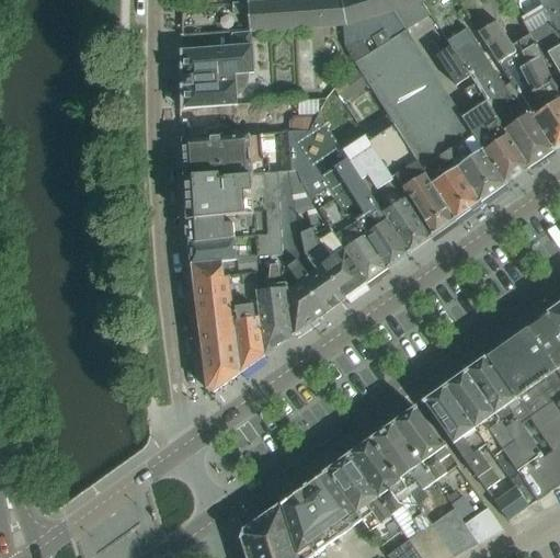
[(392,9),(419,0),(259,0),(229,2),(230,13),(246,12),(247,31),(248,31),(344,23),(392,9)]
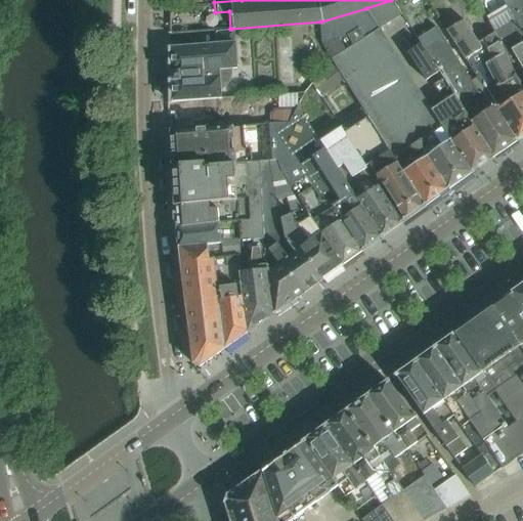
[(401,10),(395,0),(391,0),(366,8),(377,25),(400,10),(401,10)]
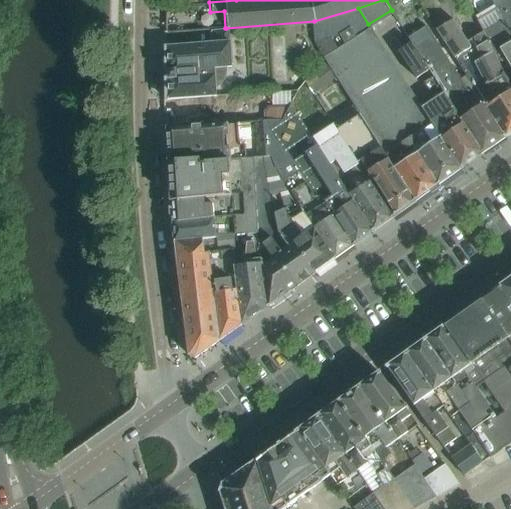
[(493,0),(502,16),(507,27),(508,26),(510,31),(510,0),(493,0)]
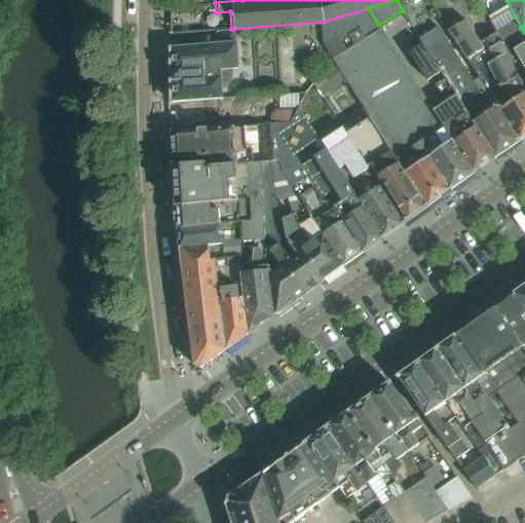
[(521,28),(516,16),(494,32),(520,80),(524,88),(524,32),(522,27),(521,28)]
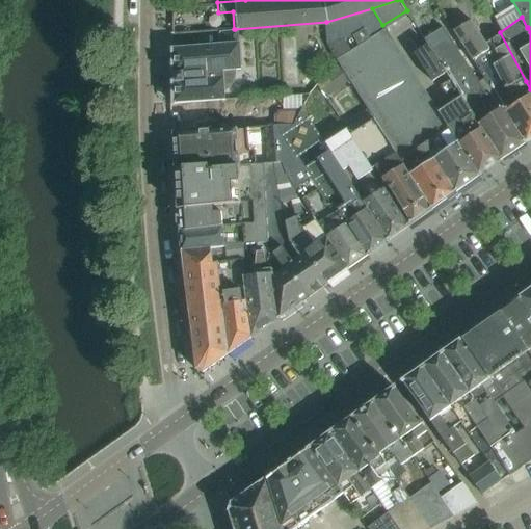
[(484,42),(470,18),(452,28),(471,58),(485,48),(486,45),(484,42)]
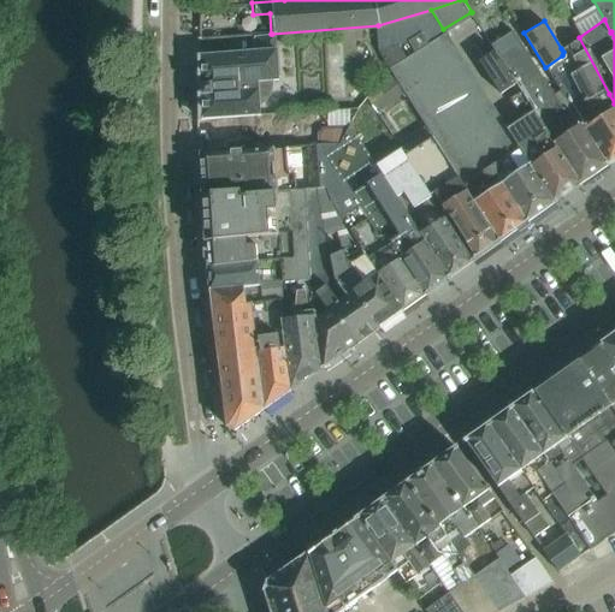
[(554,198),(508,126),(506,126),(443,30),(427,40),(420,29),(407,37),(414,49),(415,48),(526,219),(554,198)]
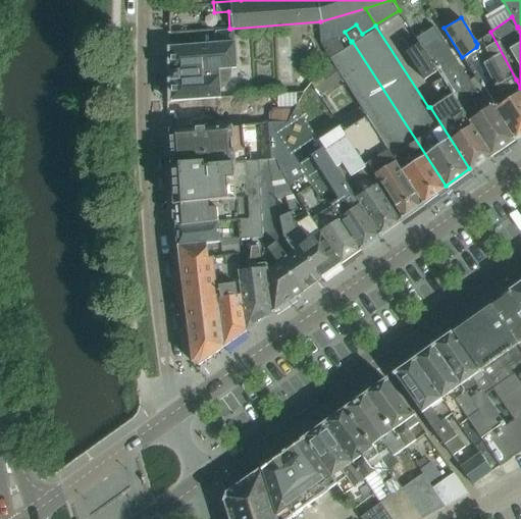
[(233,64),(231,43),(230,29),(229,29),(217,30),(217,32),(218,44),(189,46),(168,46),(167,70),(167,71),(169,71),(169,78),(167,78),(168,99),(219,95),(218,89),(222,87),(224,85),(226,83),(228,80),(229,76),(230,73),(230,71),(230,69),(230,64),(233,64)]
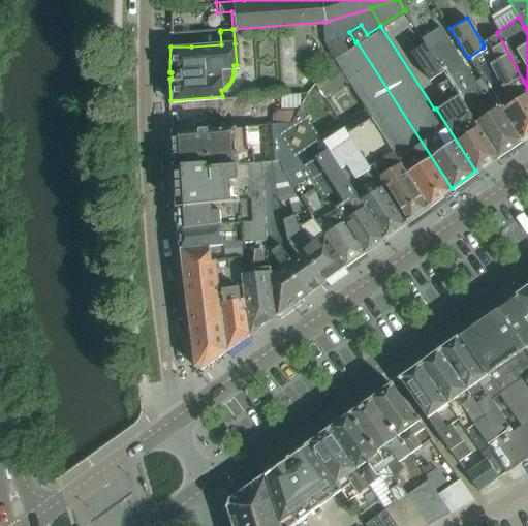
[(522,138),(502,107),(499,103),(494,106),(485,91),(483,92),(442,30),(425,41),(443,70),(442,70),(458,94),(458,93),(498,155),(521,140),(522,138)]
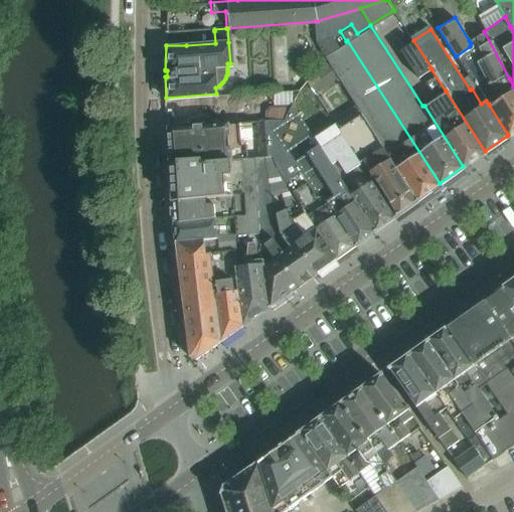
[(513,130),(513,87),(509,78),(484,31),(475,37),(469,40),(471,43),(470,46),(456,56),(486,101),(489,105),(508,135),(513,130)]
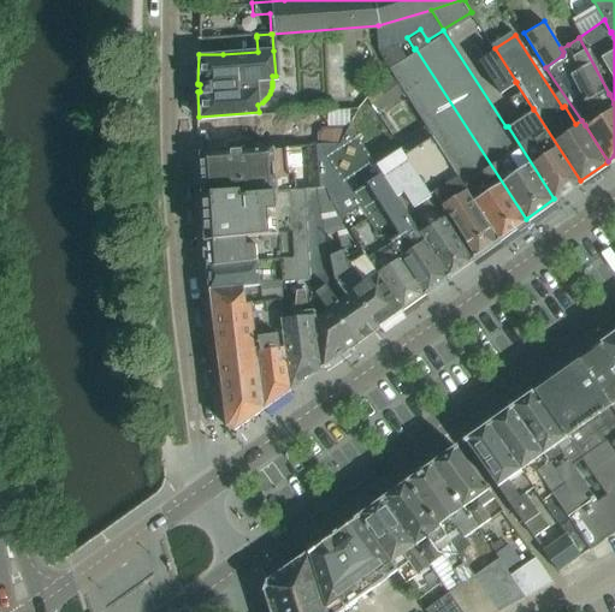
[(415,48),(414,49),(388,65),(395,75),(404,91),(429,131),(498,238),(526,219),(415,48)]
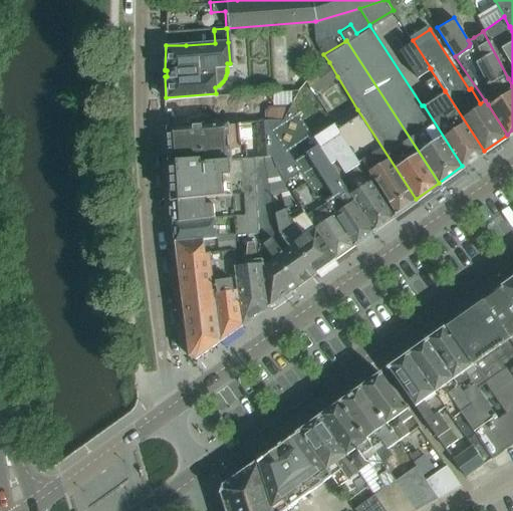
[(431,68),(413,40),(399,50),(417,77),(430,68),(431,68)]
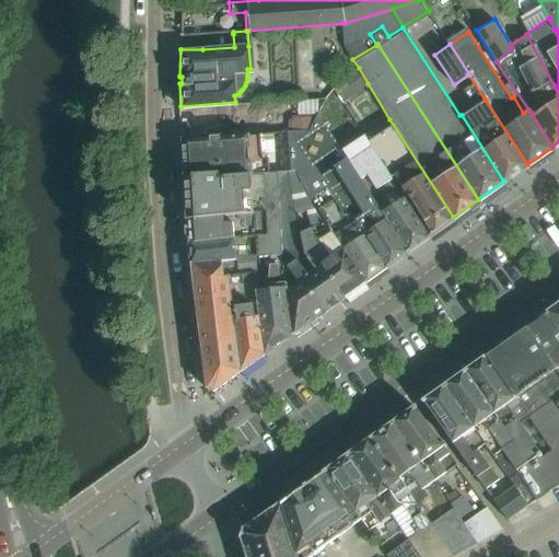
[(347,95),(368,83),(359,68),(337,81),(347,95)]
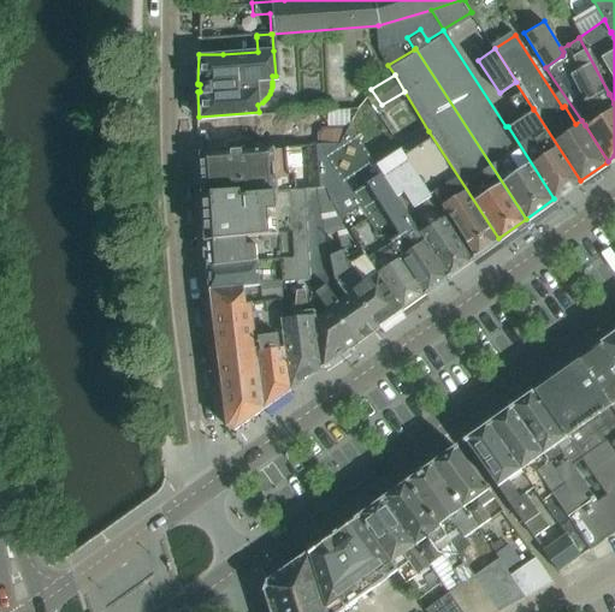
[(580,180),(533,108),(533,110),(508,126),(554,198),(580,180)]
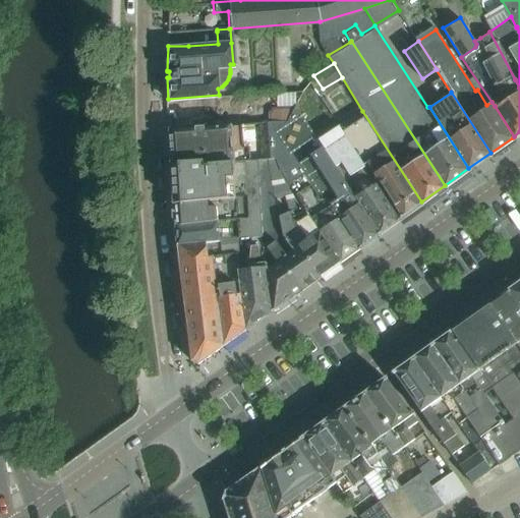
[(318,139),(295,103),(286,118),(289,148),(274,158),(278,171),(279,170),(291,162),(295,159),(307,177),(311,175),(302,161),(323,147),(318,139)]
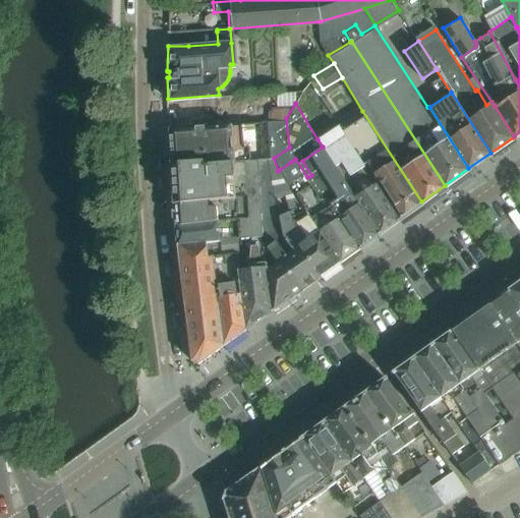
[(421,202),(362,111),(346,122),(357,139),(363,135),(377,157),(367,163),(401,216),(421,202)]
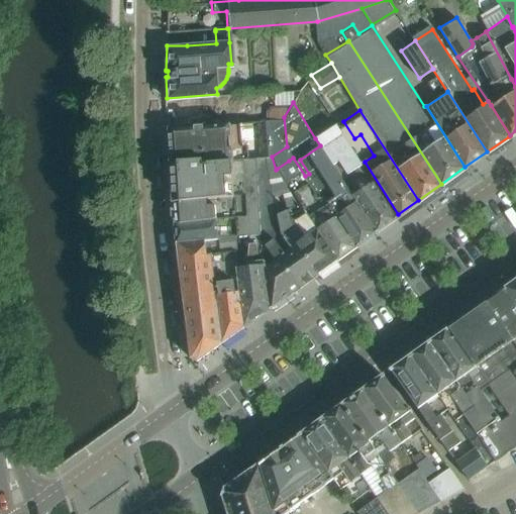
[(203,123),(168,126),(170,160),(202,158),(202,161),(252,159),(254,159),(265,158),(272,157),(287,146),(284,117),(268,118),(229,121),(203,123)]
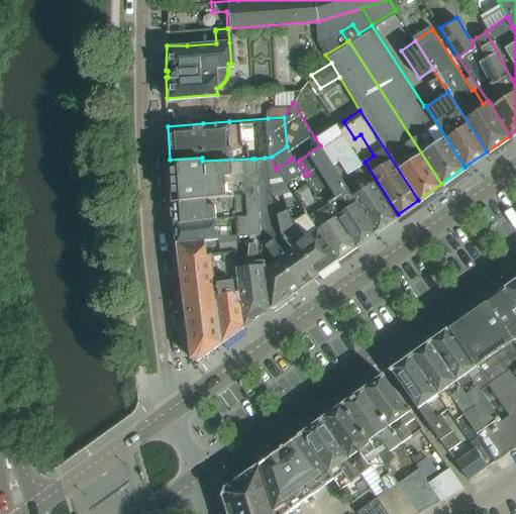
[(336,125),(315,138),(320,145),(321,147),(322,146),(376,230),(395,217),(372,181),(368,184),(356,167),(360,164),(341,134),(336,125)]
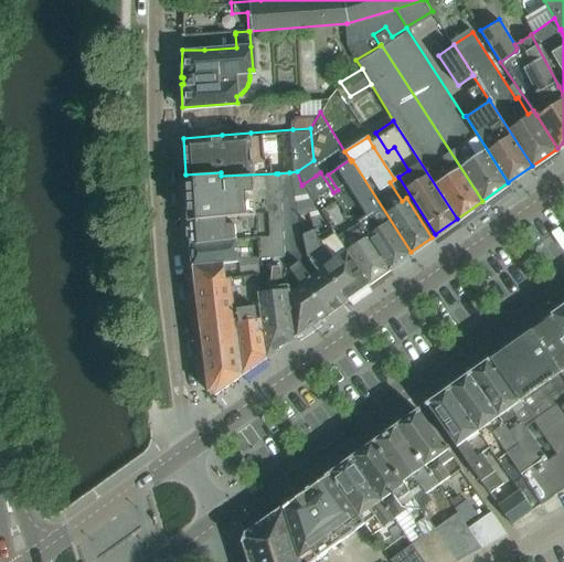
[(411,252),(352,160),(351,161),(350,159),(328,175),(338,190),(333,192),(340,203),(348,215),(355,211),(362,222),(363,221),(365,224),(363,226),(390,267),(411,252)]
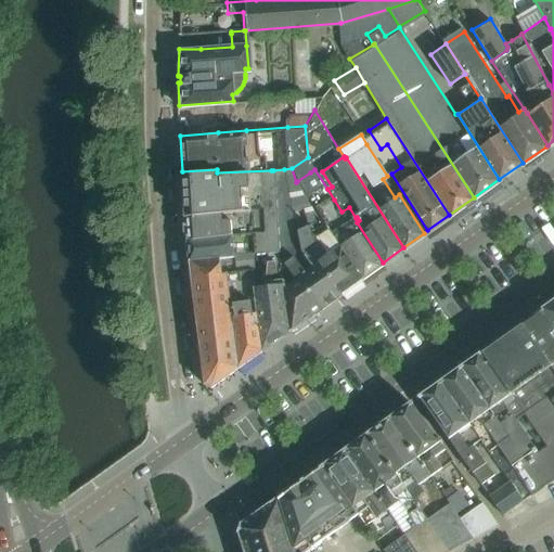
[(296,182),(292,168),(284,169),(285,182),(287,182),(296,182)]
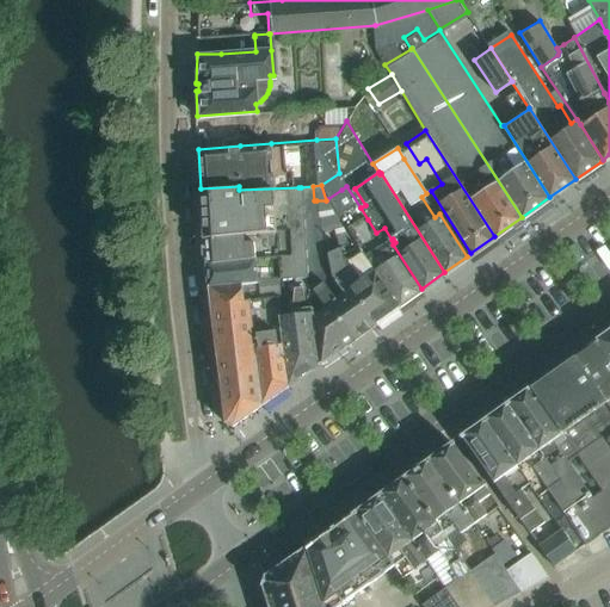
[(301,187),(299,187),(239,190),(239,186),(201,189),(204,236),(228,235),(277,231),(278,254),(279,277),(279,278),(307,276),(301,187)]
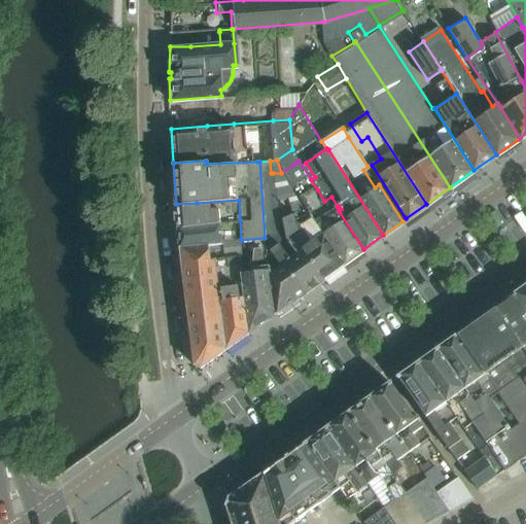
[(306,290),(286,258),(289,256),(279,241),(280,237),(273,173),(271,173),(270,161),(259,162),(265,238),(268,253),(270,271),(275,313),(306,290)]
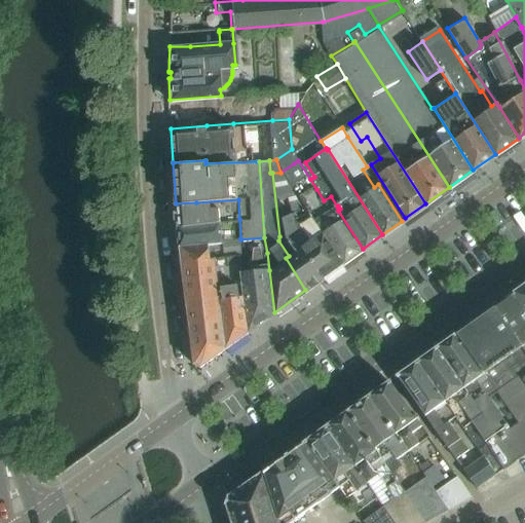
[(324,200),(316,189),(310,179),(298,160),(294,163),(327,213),(334,208),(337,212),(338,211),(340,209),(338,206),(337,207),(331,196),(324,200)]
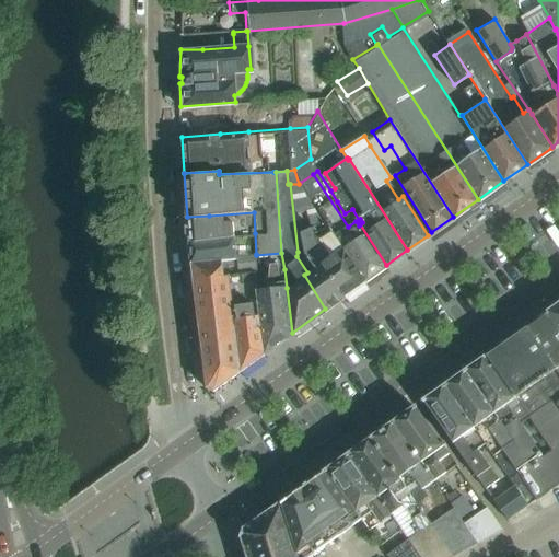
[(316,243),(312,227),(300,183),(299,184),(290,184),(298,252),(297,256),(307,273),(304,275),(325,309),(345,294),(313,245),(316,243)]
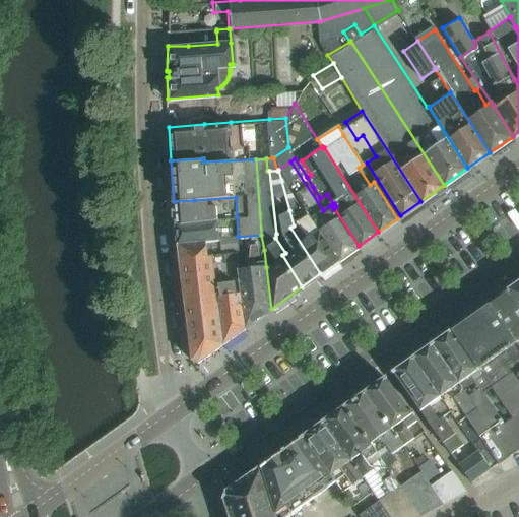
[(317,225),(315,227),(278,170),(289,210),(294,225),(290,228),(320,273),(339,260),(317,225)]
